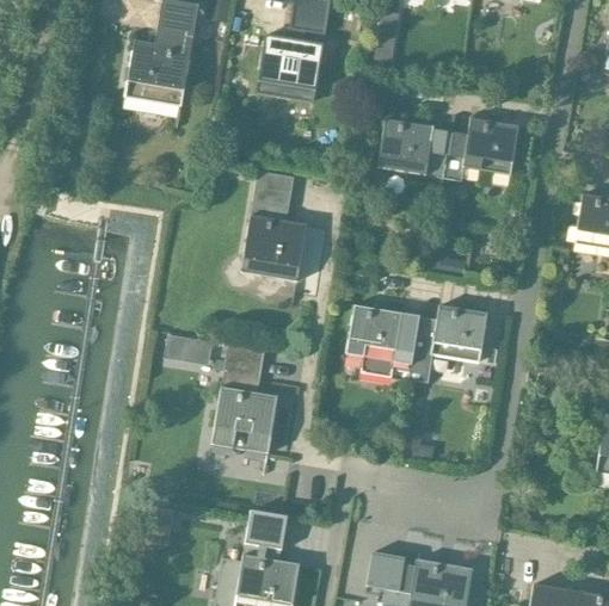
[(180,106),(198,4),(180,0),(162,0),(155,42),(135,38),(124,96),(180,106)]
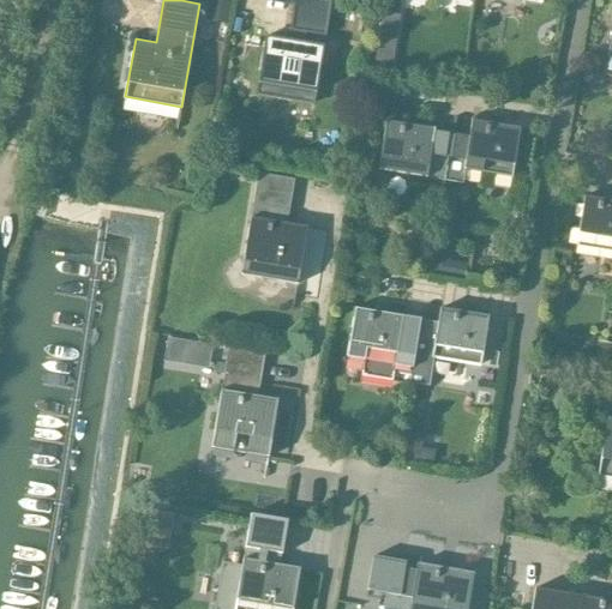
[(327,34),(333,0),(295,0),(289,38),(268,35),(258,91),(315,102),(325,44),(323,43),(324,32),(327,34)]
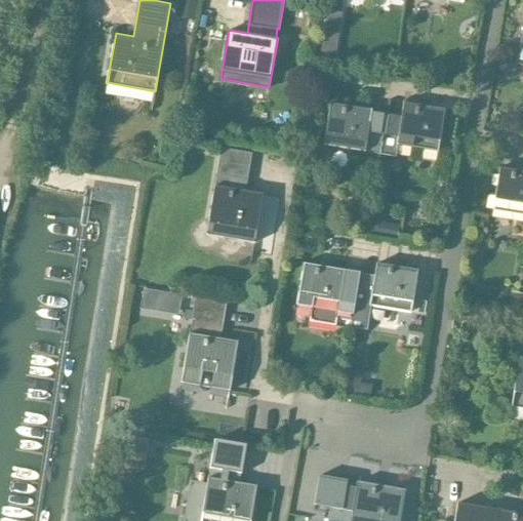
[(353,81),(379,85),(381,77),(355,73),(353,81)]
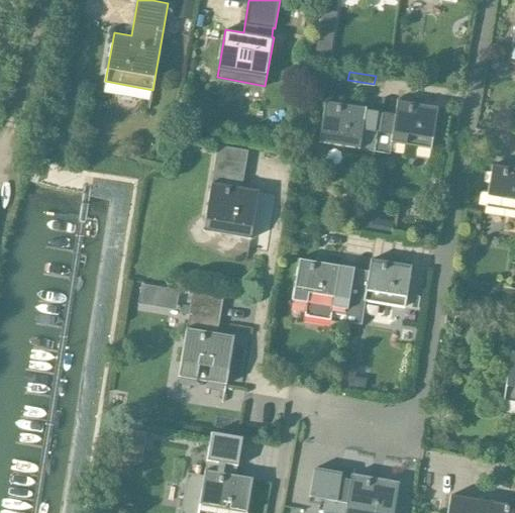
[(382,109),(378,138),(433,147),(439,105),(399,99),(397,111),(382,109)]
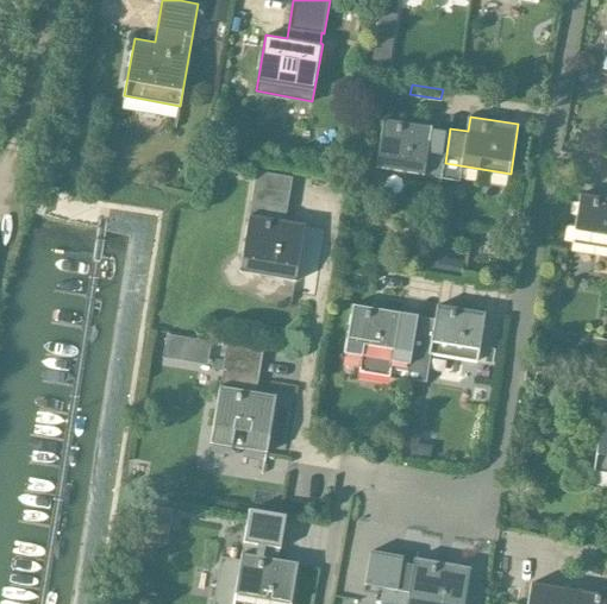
[(427,161),(445,163),(450,129),(385,119),(377,167),(425,174),(427,161)]
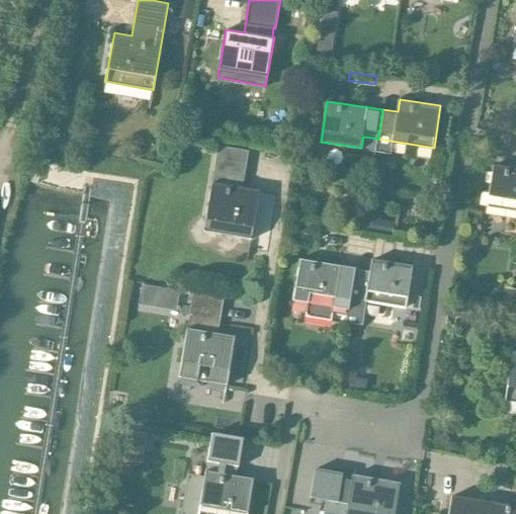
[(179,152),(190,154),(192,144),(180,142),(179,152)]
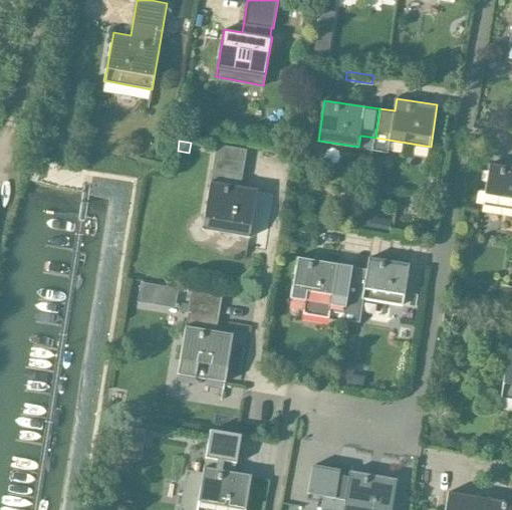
[(249,235),(257,188),(241,186),(247,149),(216,144),(202,227),(249,235)]
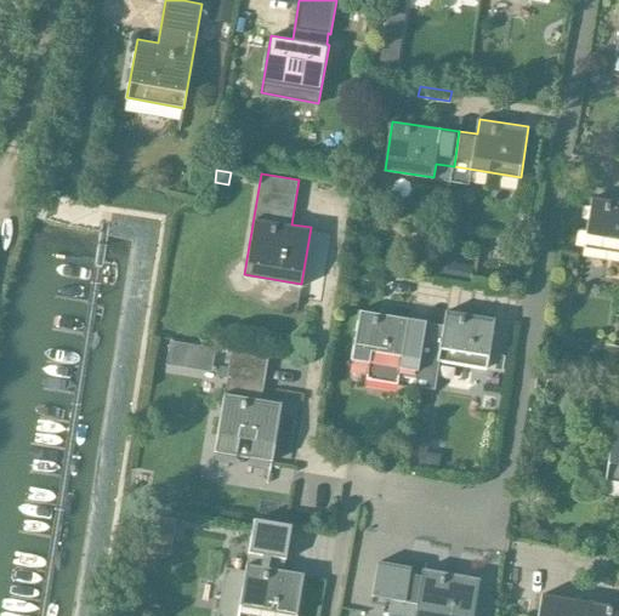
[(618,200),(594,197),(586,246),(618,251),(618,200)]
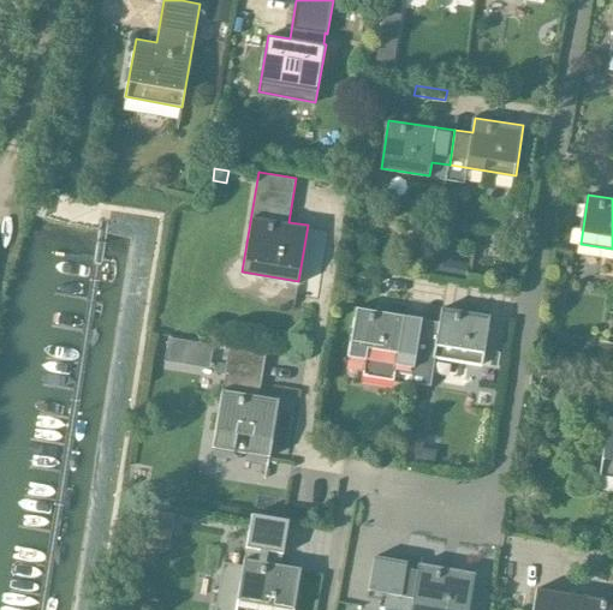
[(439,239),(434,270),(466,276),(470,261),(453,257),(456,241),(439,239)]
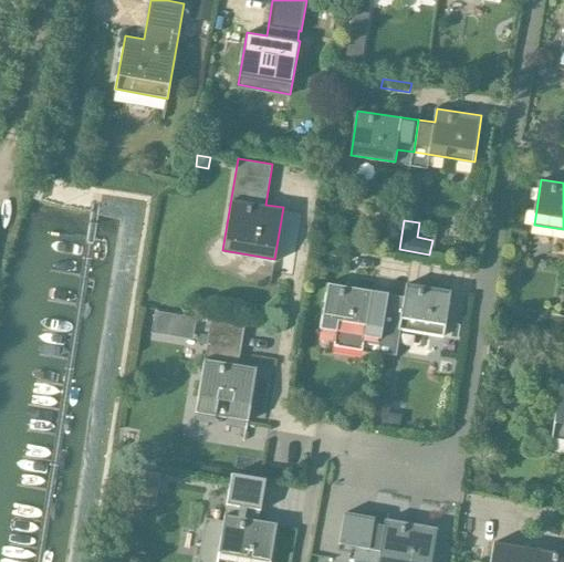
[(329,251),(338,252),(340,242),(330,240),(329,251)]
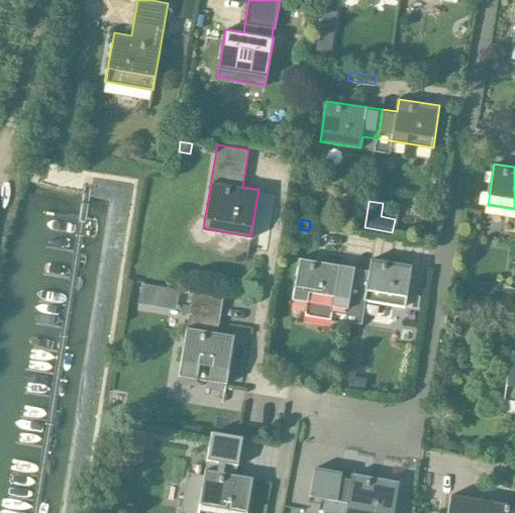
[(345,321),(346,321),(356,267),(298,258),(292,300),(308,302),(306,315),(332,319),(333,313),(346,315),(345,321)]
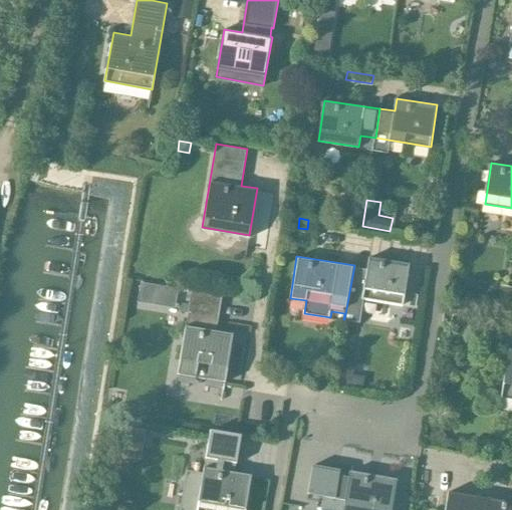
[(354,265),(344,319),(361,321),(364,298),(404,304),(411,262),(369,256),(367,267),(354,265)]
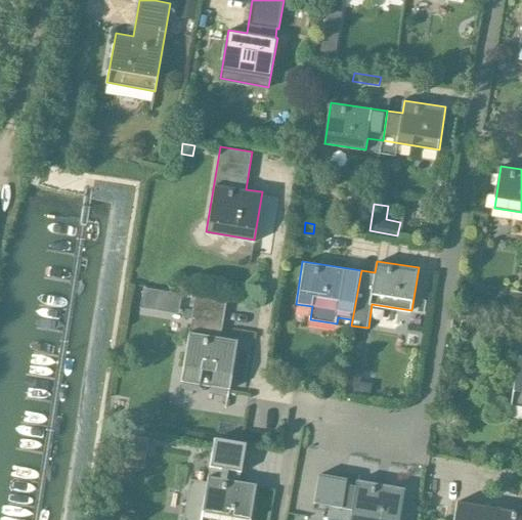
[(160,303),(162,289),(148,287),(146,302),(160,303)]
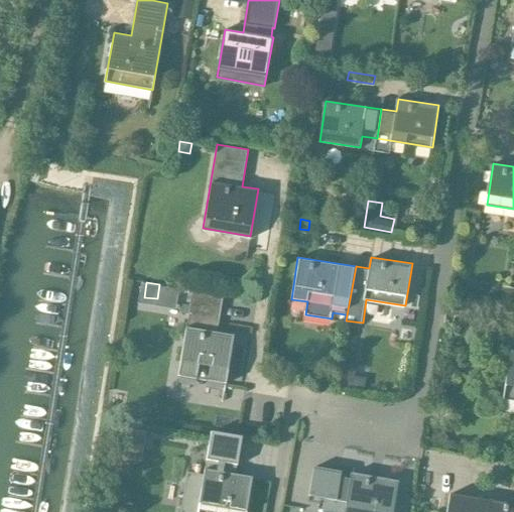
[(513,285),(504,284),(501,302),(513,304),(513,285)]
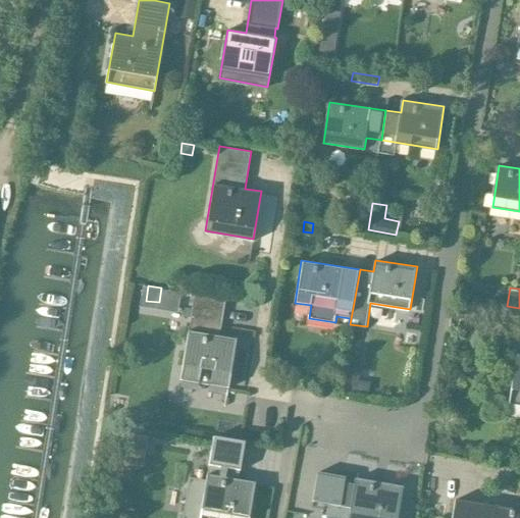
[(228,385),(237,338),(220,334),(226,298),(195,293),(180,377),(228,385)]
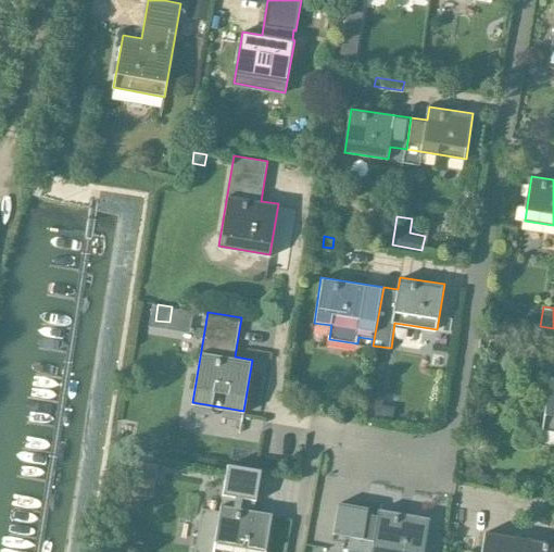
[(430,366),(441,368),(443,348),(432,347),(430,366)]
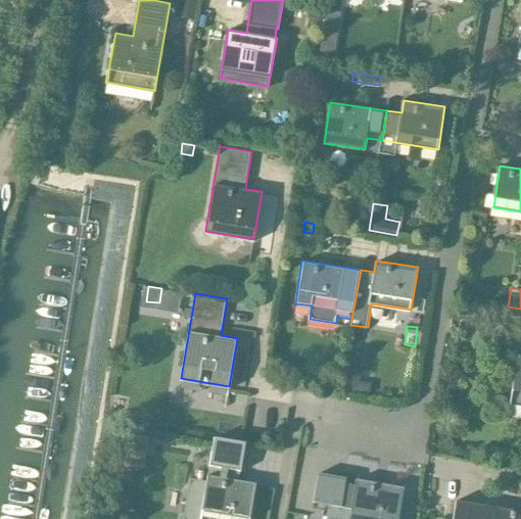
[(520,355),(518,355),(511,403),(520,405),(520,355)]
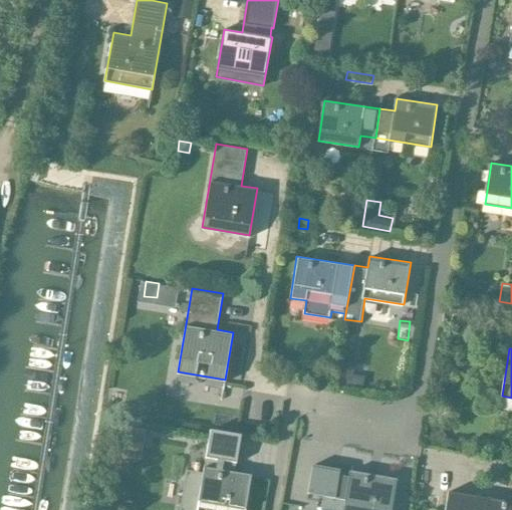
[(245,509),(252,473),(235,470),(241,434),(211,429),(197,509),(245,509)]
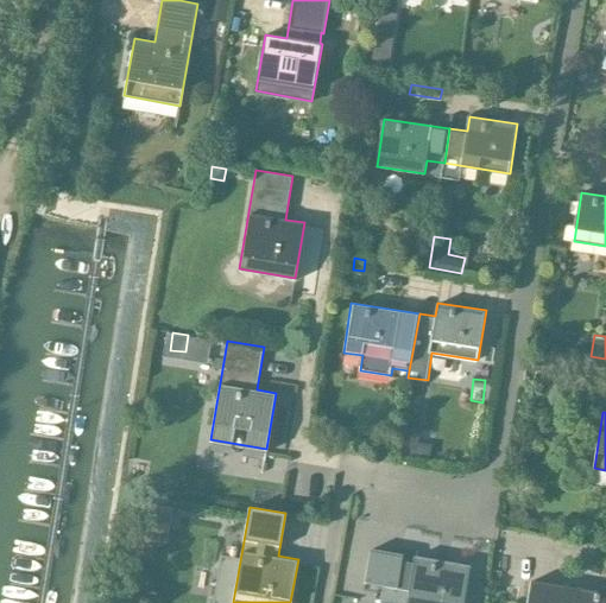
[(465,602),(471,565),(417,556),(418,548),(402,546),(401,553),(371,548),(365,583),(383,586),(380,602),(390,602),(465,602)]
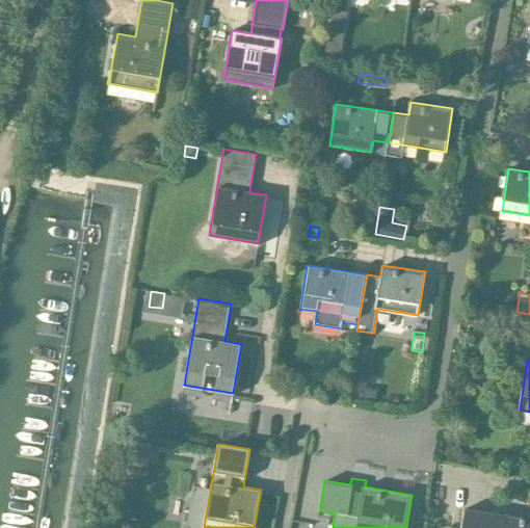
[(460,527),(529,527),(529,518),(506,515),(506,516),(465,508),(460,527)]
